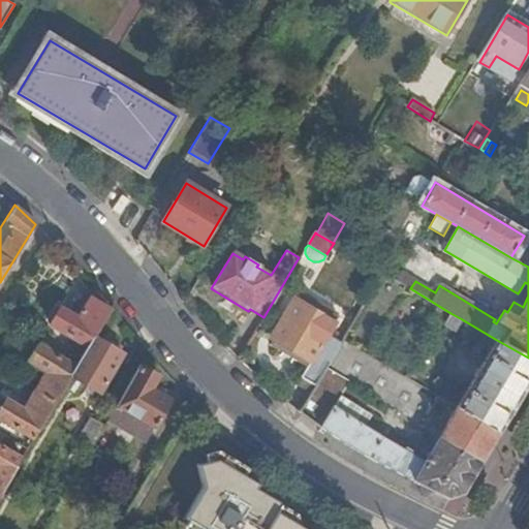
[(410,288),(415,281),(400,272),(396,279),(410,288)]
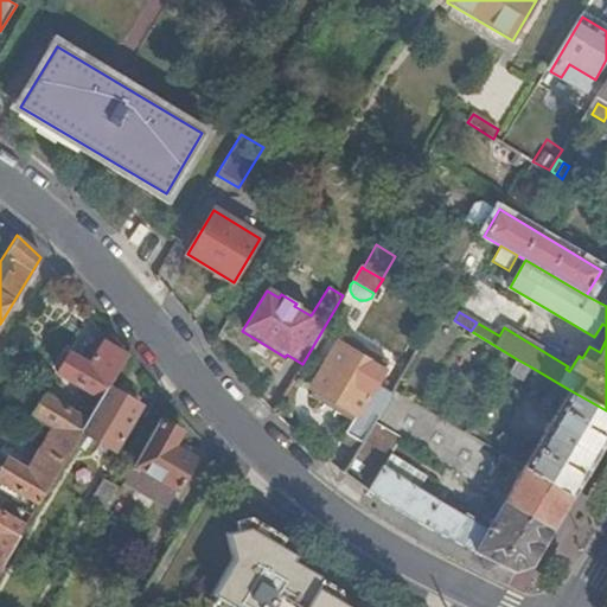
[(106,387),(125,355),(103,343),(90,366),(69,353),(58,371),(100,397),(106,387)]
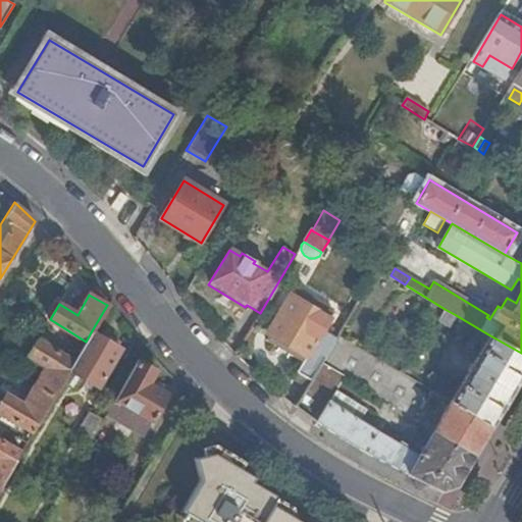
[(294,372),(309,382),(320,363),(334,340),(320,330),(327,318),(292,296),(269,333),(271,334),(304,355),(300,362),(294,372)]
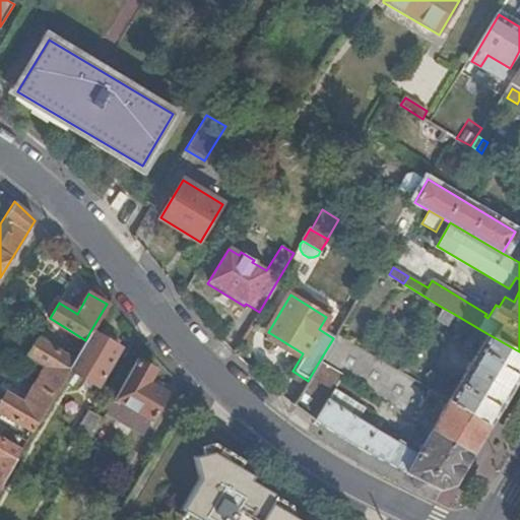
[(447,325),(454,314),(443,308),(436,318),(447,325)]
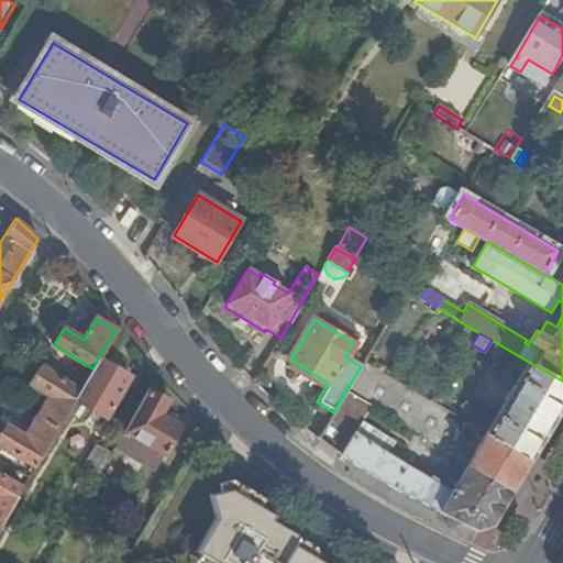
[(92,368),(86,379),(78,392),(74,399),(105,417),(129,377),(98,359),(92,368)]
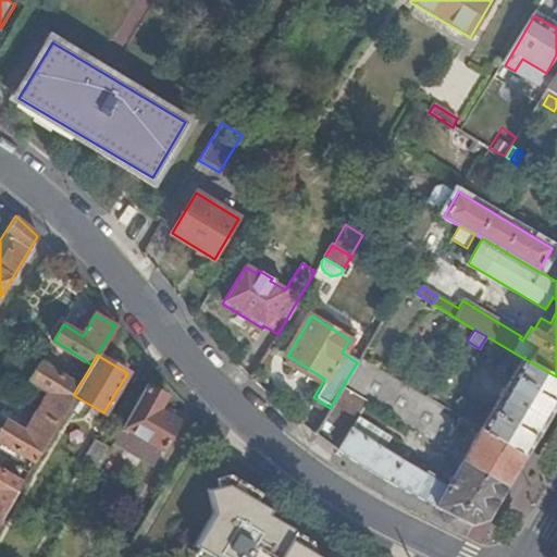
[(324,379),(289,357),(284,364),(320,386),(324,379)]
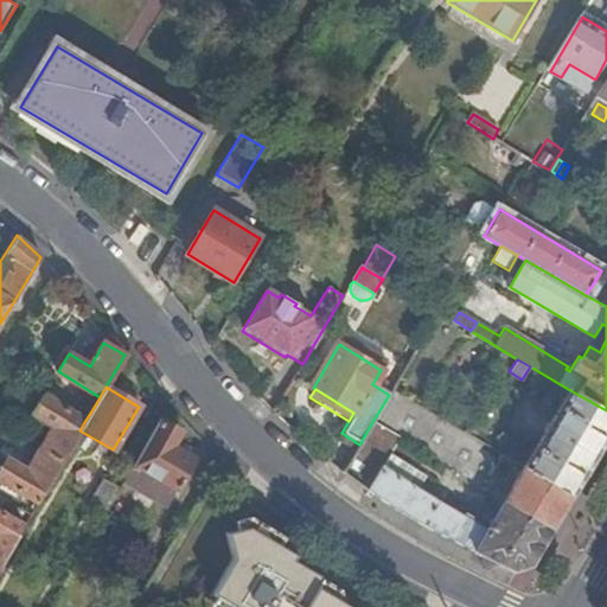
[(572,496),(606,435),(606,410),(568,389),(523,466),(572,496)]
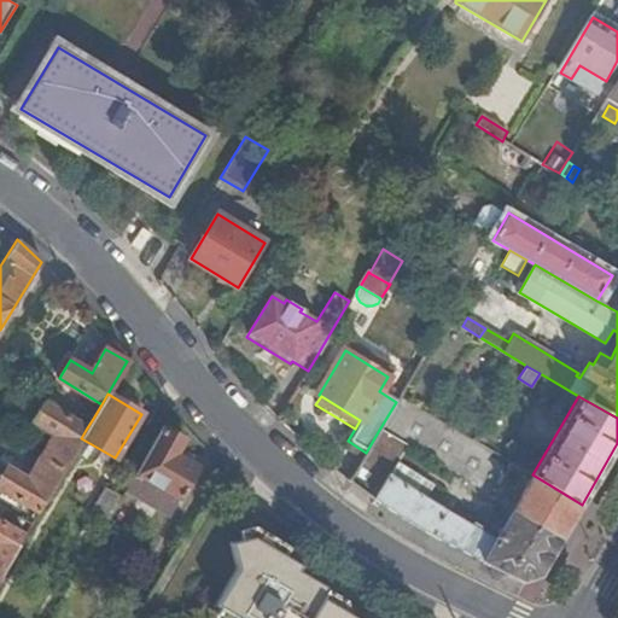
[(53,436),(40,459),(60,471),(81,438),(86,430),(44,404),(33,423),(53,436)]
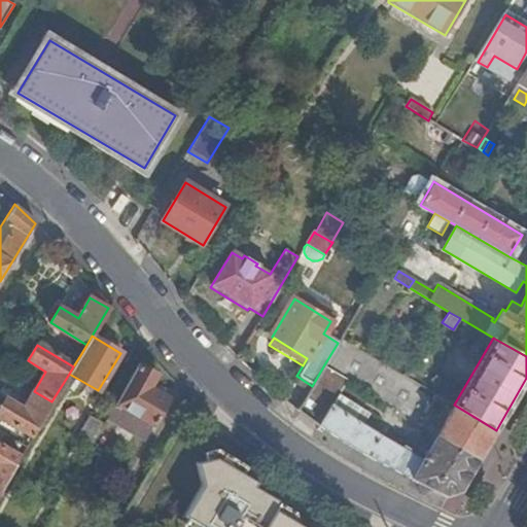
[(156,376),(139,364),(115,403),(150,425),(166,400),(161,397),(151,391),(148,389),(156,376)]
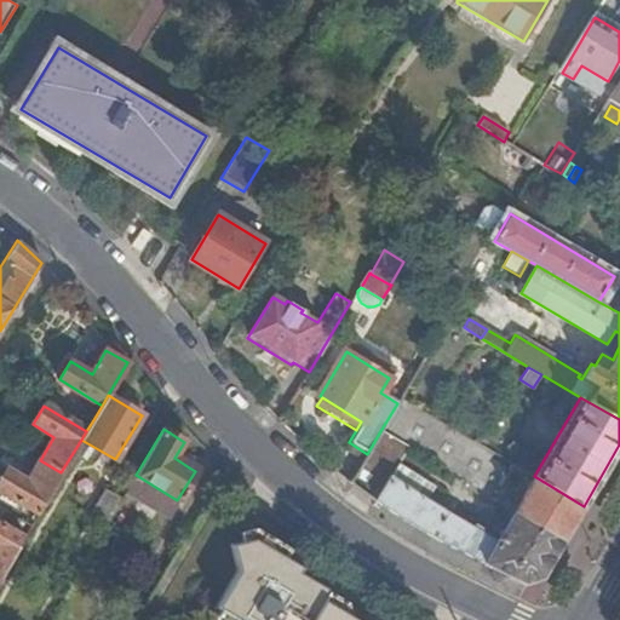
[(541,577),(584,506),(534,476),(512,464),(493,499),(512,512),(495,541),(428,499),(417,493),(422,486),(405,476),(400,483),(390,477),(399,464),(408,449),(380,431),(367,454),(360,468),(379,481),(373,489),(380,495),(377,503),(434,539),(475,563),(501,574),(522,581),(541,577)]
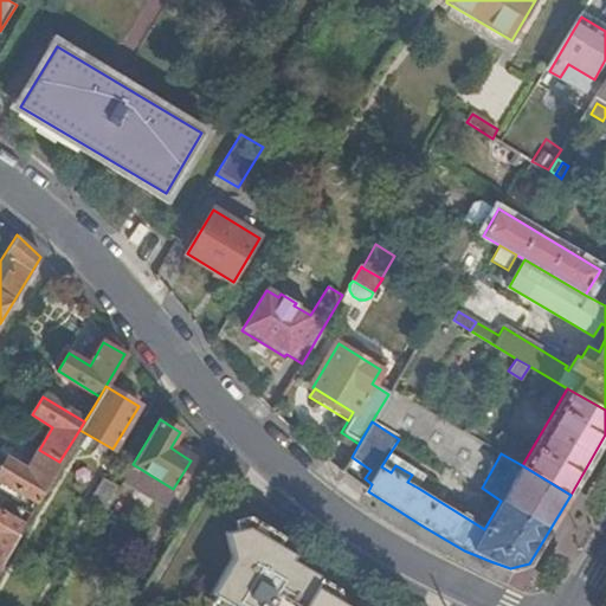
[(191,449),(179,442),(174,450),(185,457),(191,449)]
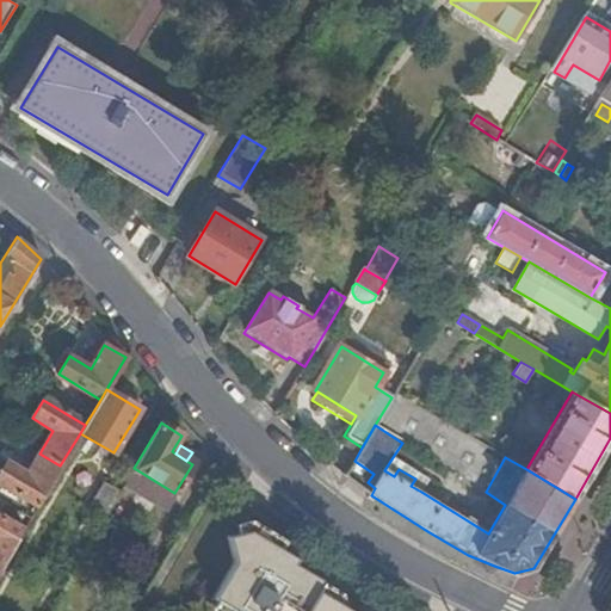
[(0,471),(0,485),(36,507),(60,466),(39,454),(28,474),(6,461),(0,471)]
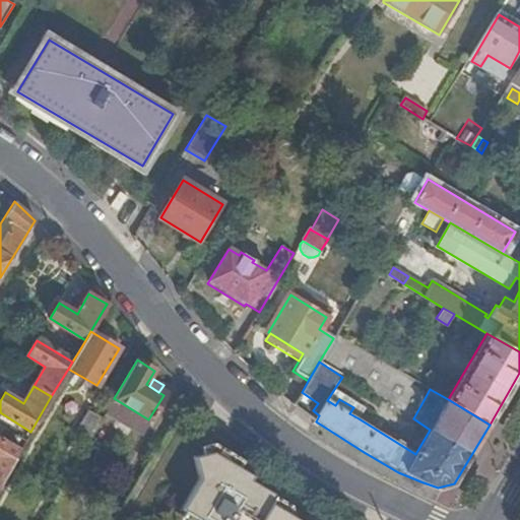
[(365,407),(334,389),(327,400),(335,405),(339,399),(353,407),(349,413),(359,418),(365,407)]
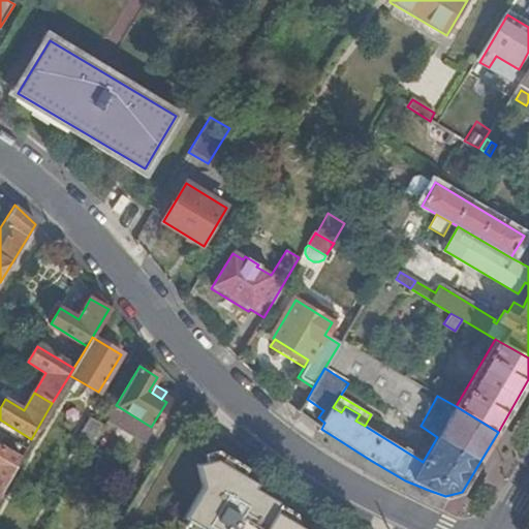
[(151,427),(116,405),(105,422),(142,442),(151,427)]
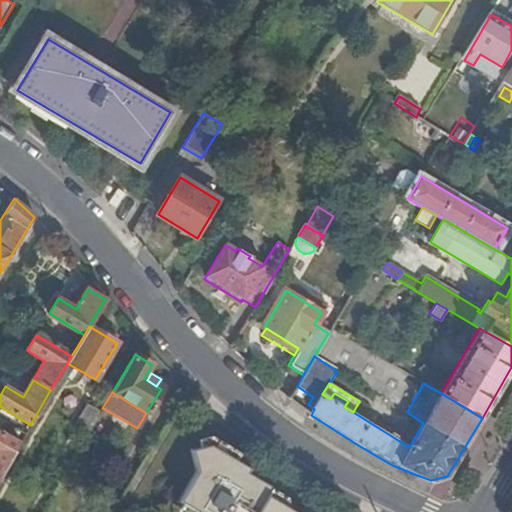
[(74,428),(86,436),(100,412),(88,405),(74,428)]
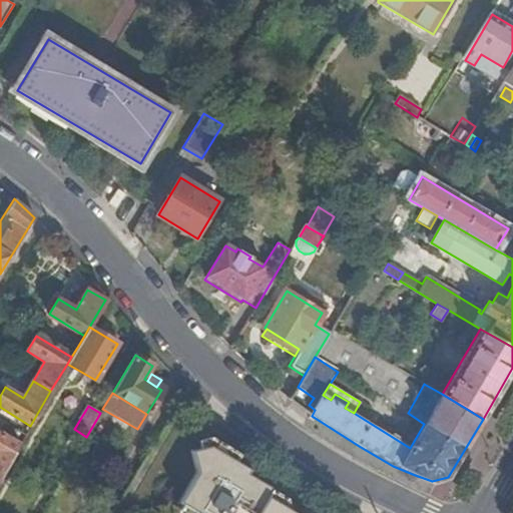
[(0,475),(18,446),(0,435),(0,475)]
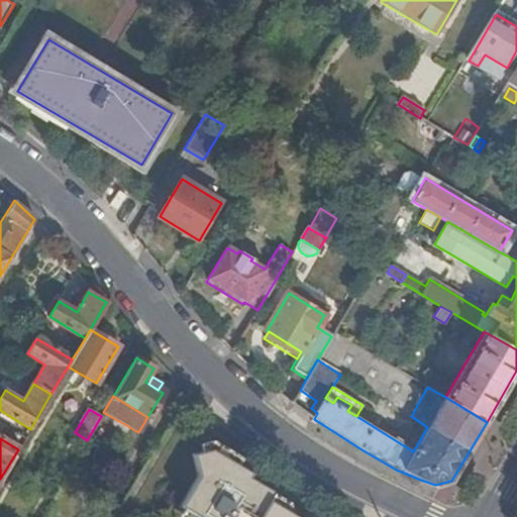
[(289,516),(267,503),(271,494),(246,480),(248,476),(216,454),(198,461),(200,468),(187,491),(191,494),(231,516),(289,516)]
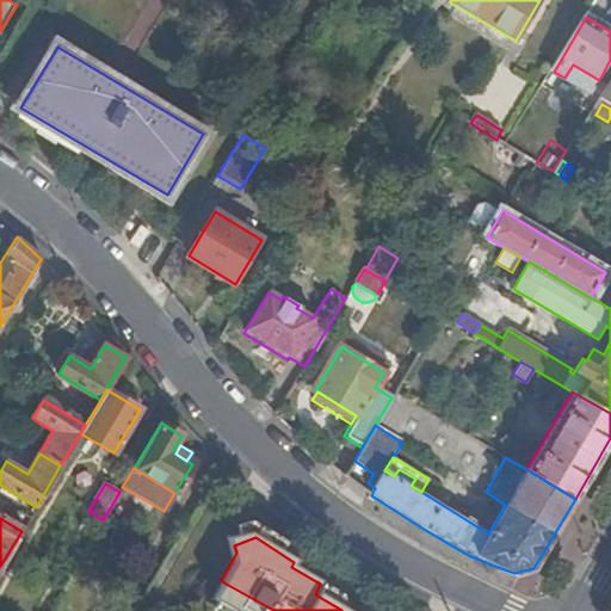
[(273,610),(226,584),(221,593),(252,610),(273,610)]
